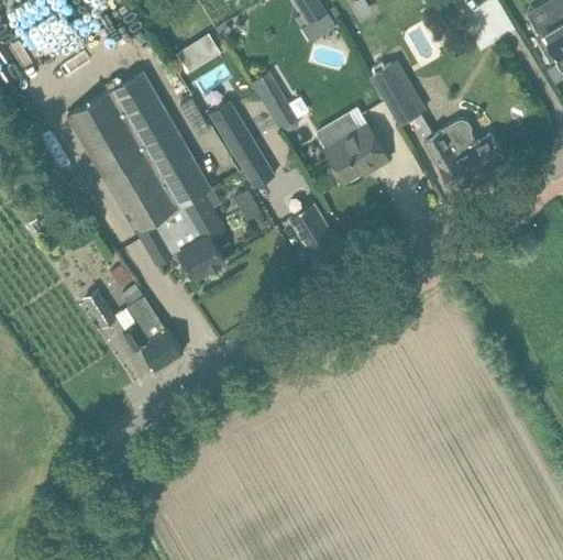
[(293,0),(302,15),(295,20),(308,43),(317,37),(335,26),(328,14),(329,13),(320,0),(293,0)]
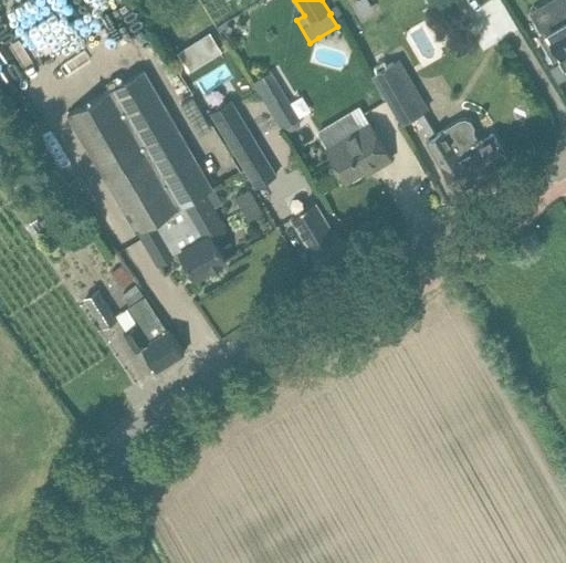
[(549,42),(544,45),(555,65),(562,62),(565,71),(565,21),(545,34),(549,42)]
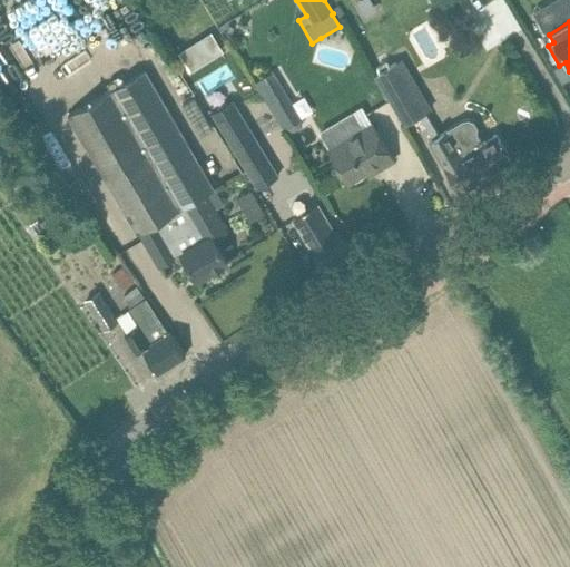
[(209,35),(177,55),(188,74),(220,54),(209,35)]
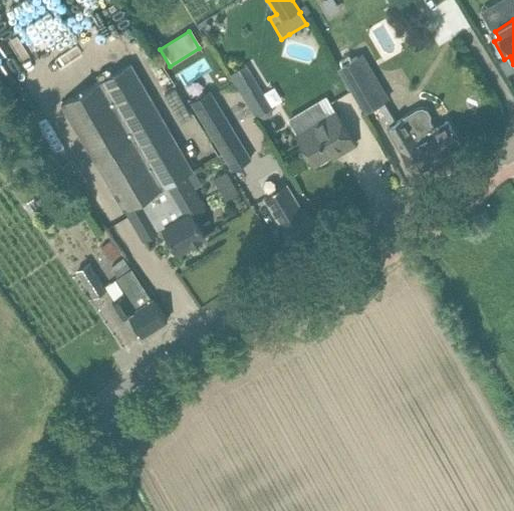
[(357,58),(338,69),(363,114),(378,106),(383,103),(357,58)]
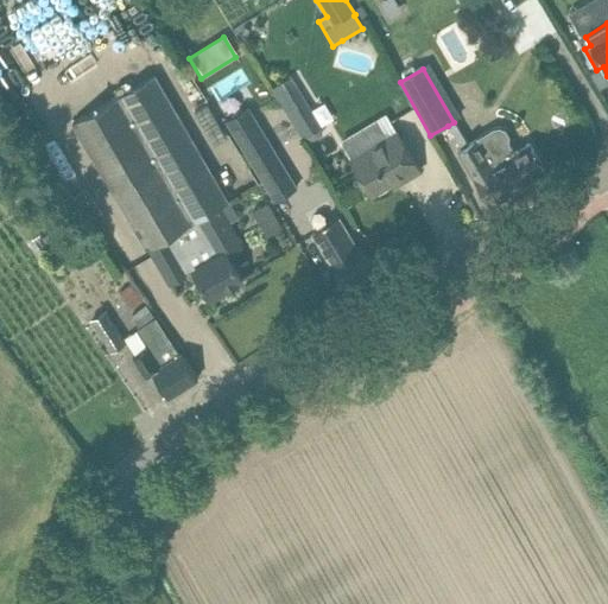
[(299,124),(296,127),(303,139),(308,137),(311,142),(324,133),(290,77),(286,80),(280,70),(265,80),(286,113),(290,110),(299,124)]
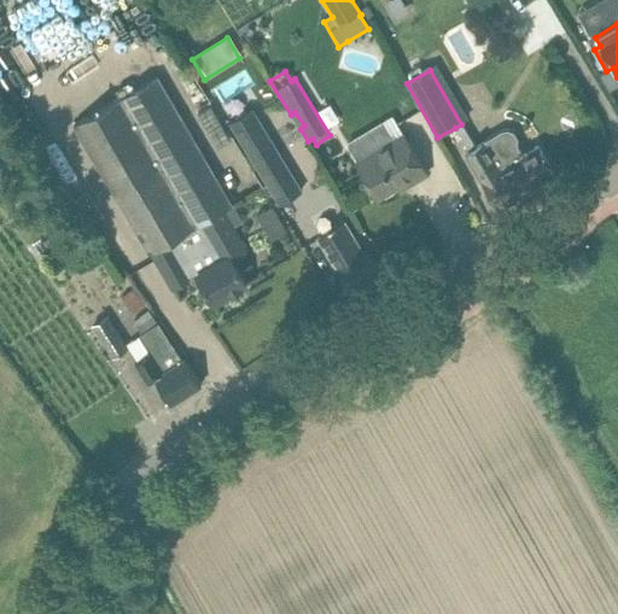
[(617,87),(610,72),(600,77),(610,93),(617,88),(617,87)]
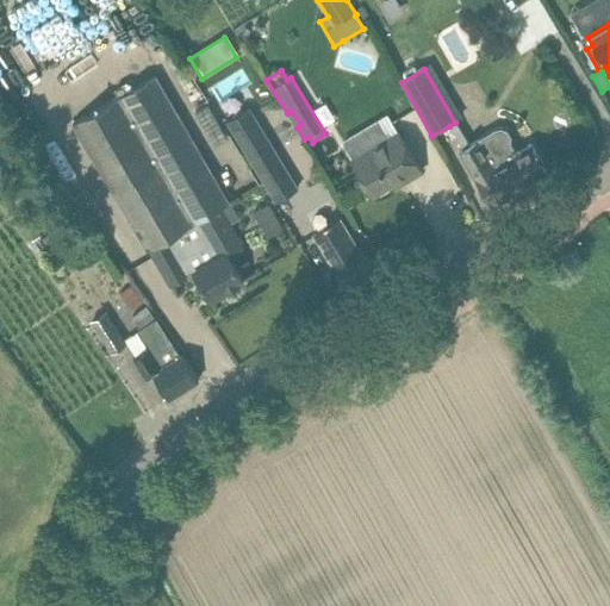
[(238,220),(155,77),(73,125),(147,252),(149,251),(170,287),(190,276),(188,276),(194,273),(211,301),(243,282),(231,261),(244,252),(229,226),(238,220)]
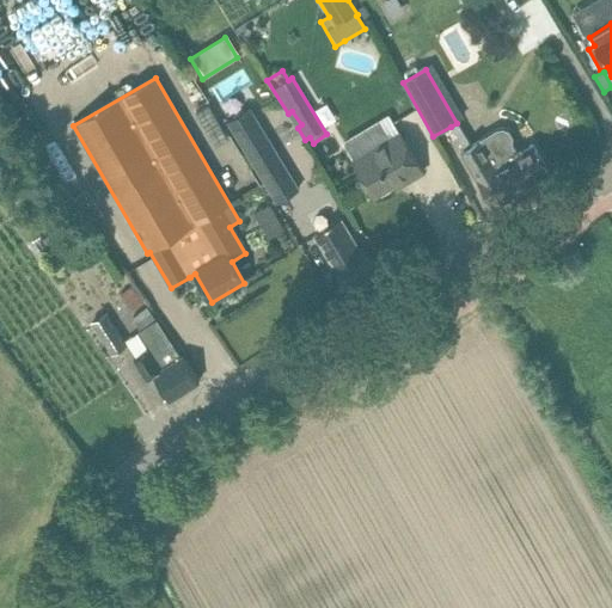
[(249,110),(227,121),(277,204),(299,192),(249,110)]
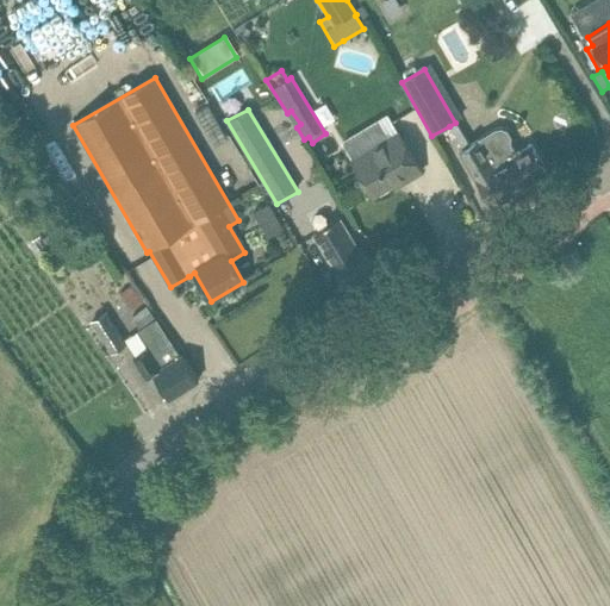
[(387,118),(341,145),(352,163),(360,177),(372,198),(399,182),(402,186),(422,174),(410,154),(399,135),(398,135),(387,118)]
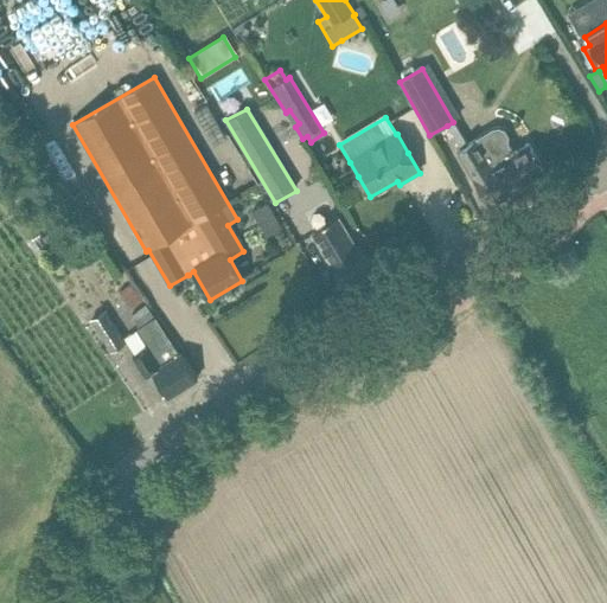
[(466,145),(460,148),(470,166),(467,167),(473,179),(478,186),(490,206),(545,174),(529,146),(511,156),(505,148),(509,143),(509,135),(504,129),(498,128),(492,129),(466,145)]
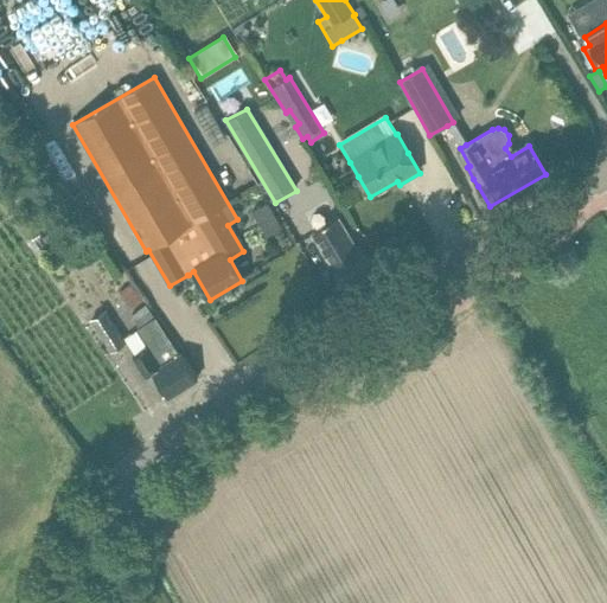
[(250,212),(264,236),(281,226),(266,203),(250,212)]
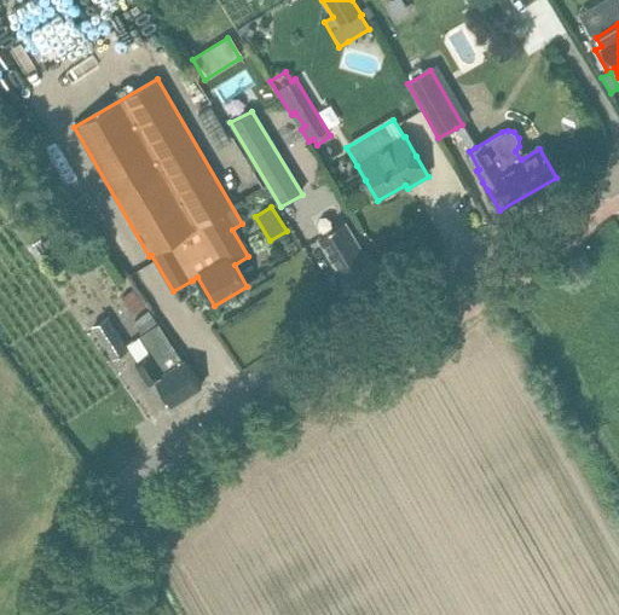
[(336,271),(352,299),(383,279),(371,259),(368,254),(364,256),(346,225),(318,241),(336,271)]
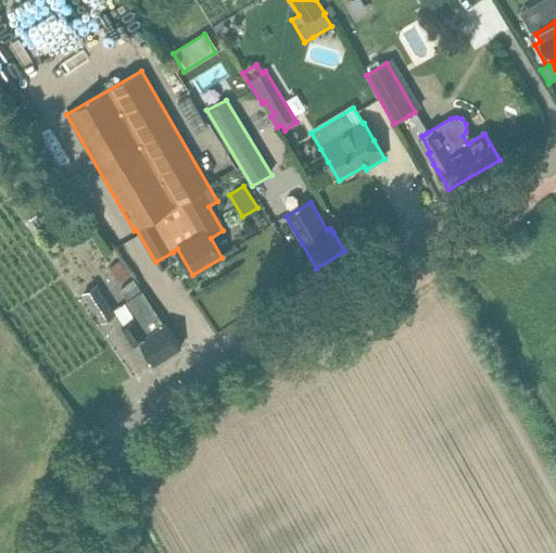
[(130,277),(121,262),(110,268),(119,285),(130,277)]
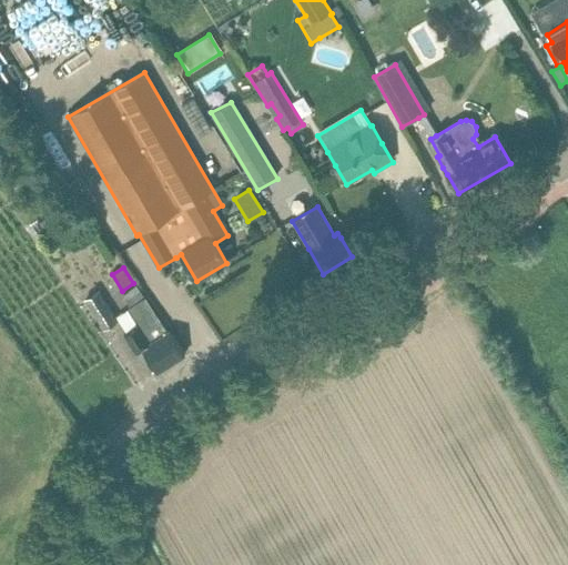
[(123,296),(131,309),(144,300),(135,288),(123,296)]
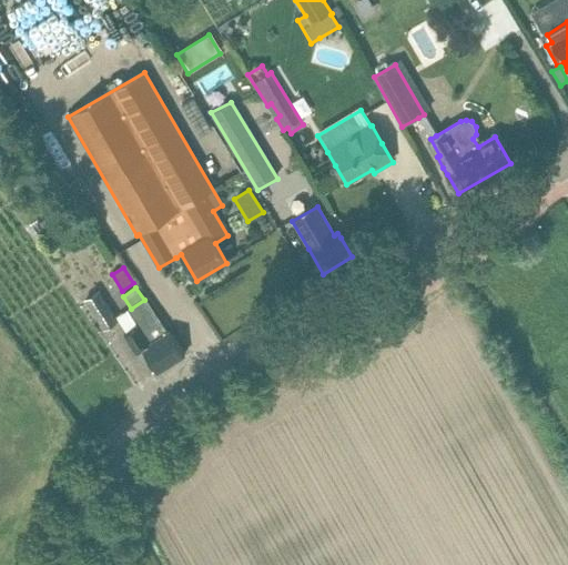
[(103,330),(118,321),(99,293),(85,302),(103,330)]
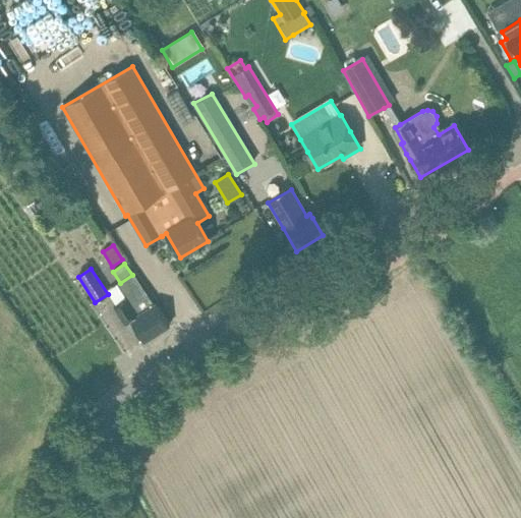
[(131,336),(137,333),(143,343),(170,327),(156,305),(153,306),(132,275),(120,283),(116,286),(126,300),(114,308),(131,336)]
